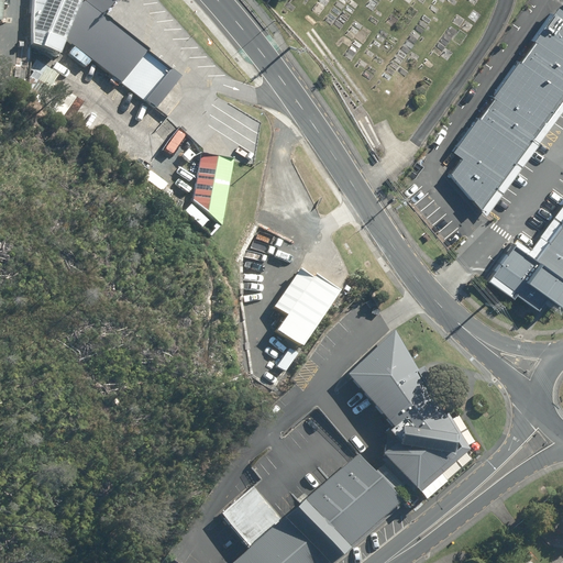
[(66,40),(113,77),(110,80),(118,87),(121,83),(155,110),(181,78),(106,18),(117,4),(111,0),(34,0),(33,44),(59,55),(66,40)]
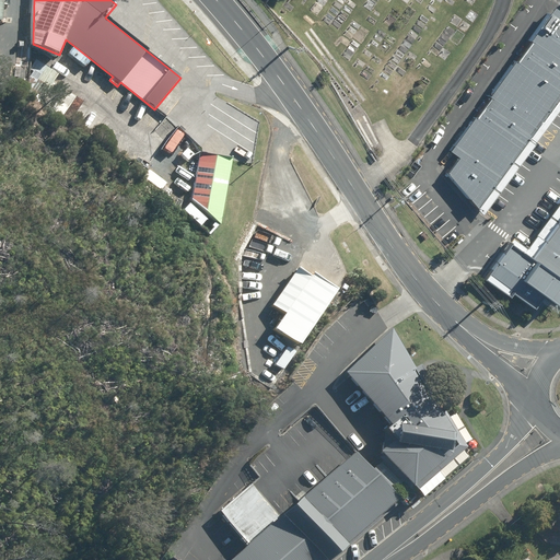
[(559,2),(451,150),(459,158),(446,175),(483,213),(559,111),(559,2)]
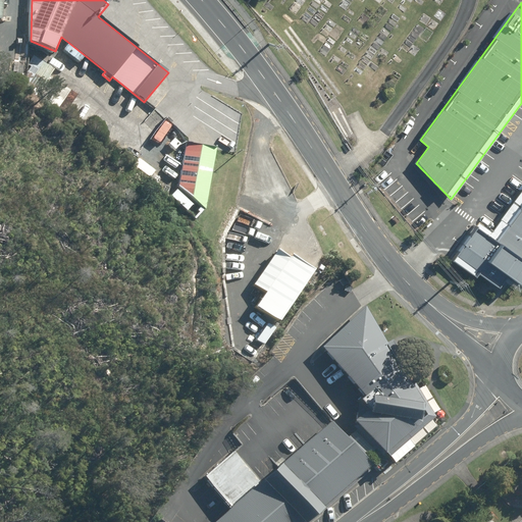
[(29,53),(19,53),(18,74),(28,74),(29,53)]
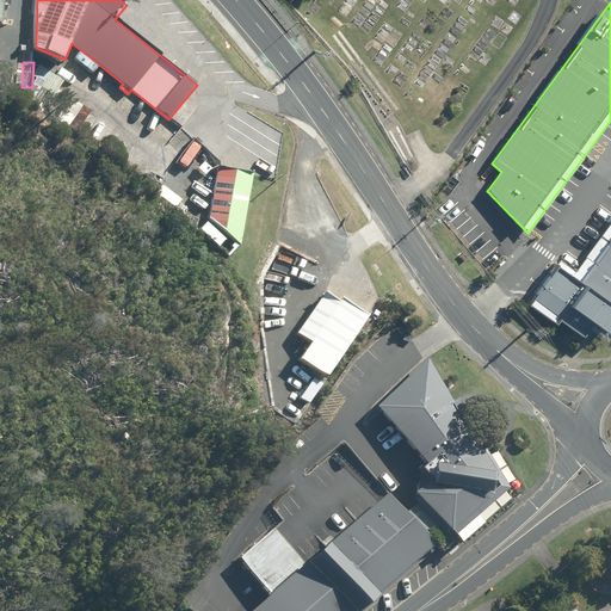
[(42,88),(32,102),(45,110),(54,97),(42,88)]
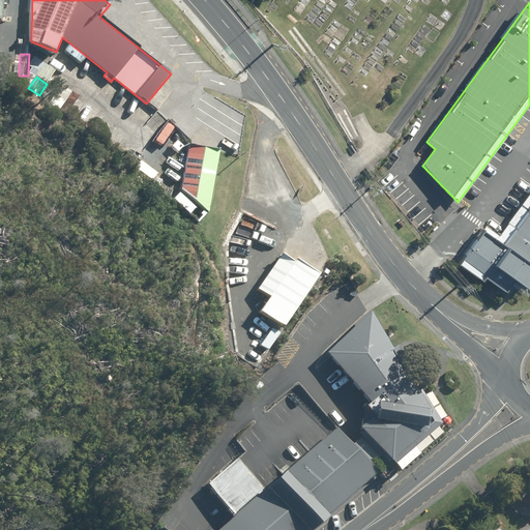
[(189,145),(181,189),(209,213),(221,150),(189,145)]
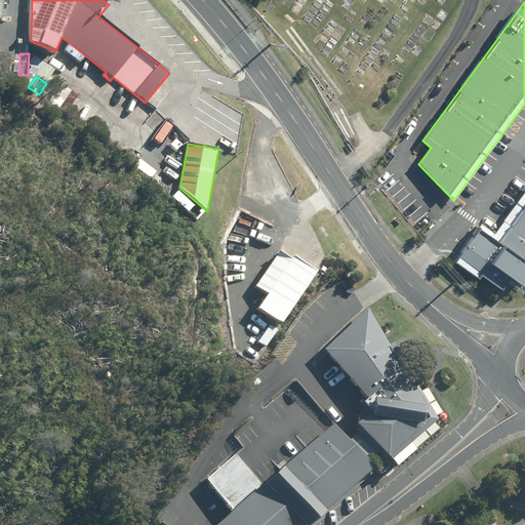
[(480,226),(458,257),(524,300),(524,192),(496,236),(480,226)]
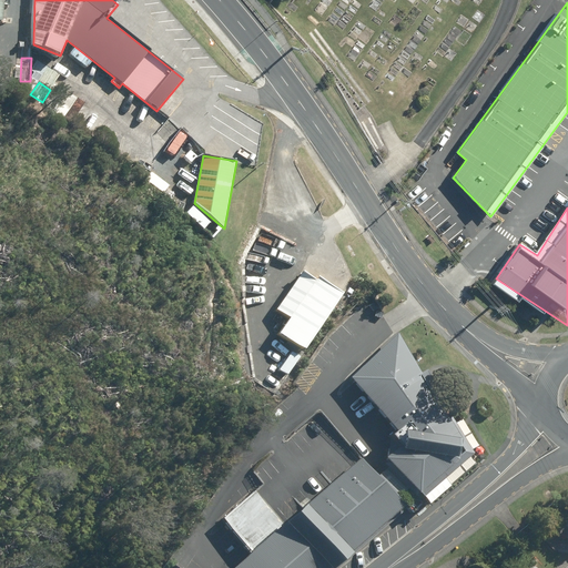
[(201,213),(195,219),(204,227),(210,222),(201,213)]
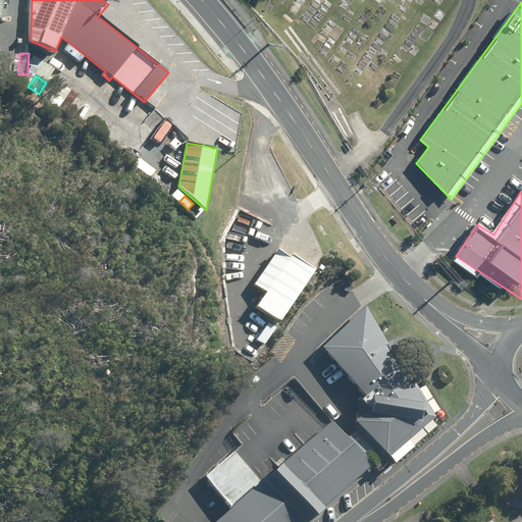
[(255,284),(266,293),(257,307),(280,322),(315,270),(293,255),(291,258),(278,250),(255,284)]
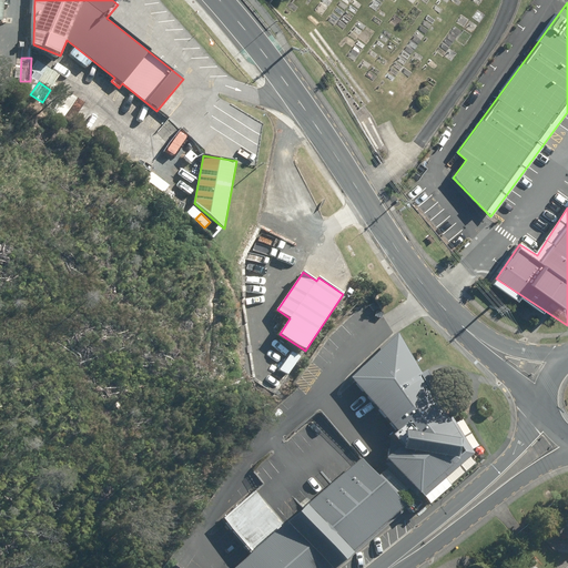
[(452,432),(384,333),(342,362),(408,460),(452,432)]
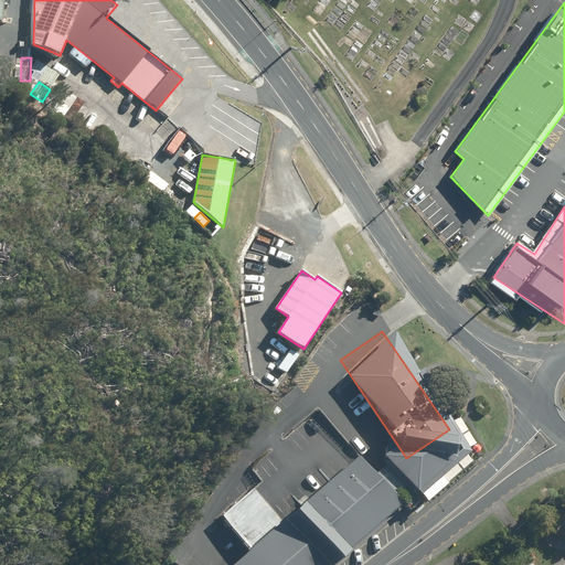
[(351,452),(217,562),(220,564),(297,564),(385,493),(351,452)]
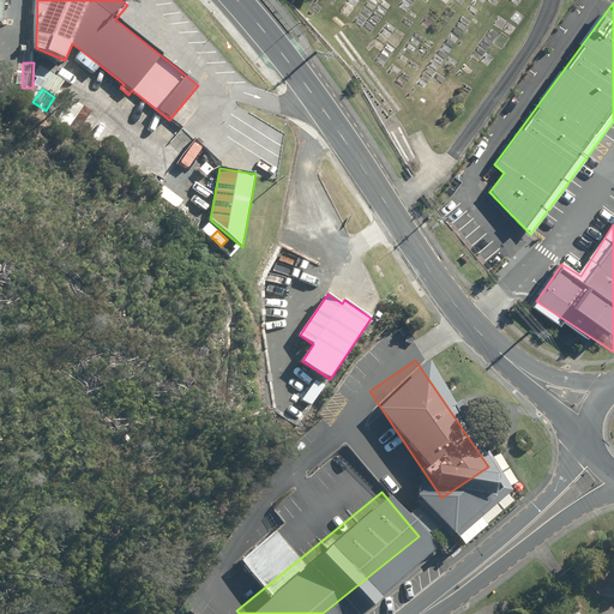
[(571,601),(564,608),(569,613),(571,613),(577,608),(571,601)]
